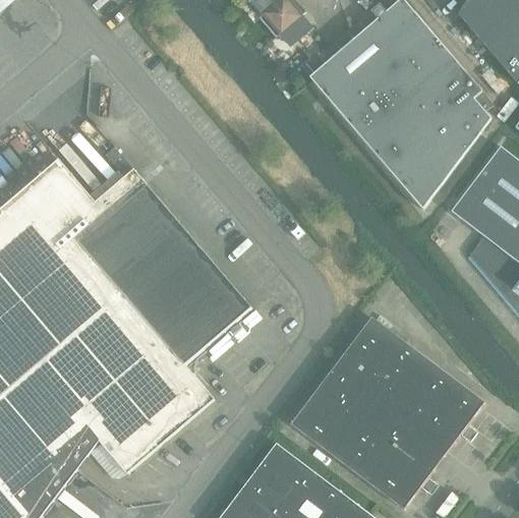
[(252,0),(251,1),(262,13),(256,17),(274,37),(279,33),(288,45),(309,26),(299,15),(303,11),(294,0),(252,0)]
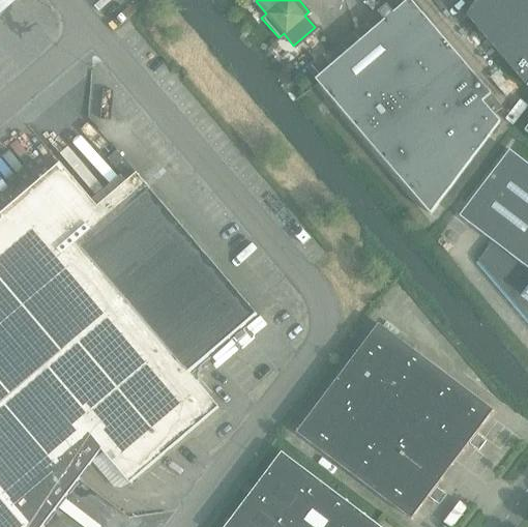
[(322,70),(313,78),(429,212),(498,120),(480,99),(489,92),(434,27),(419,10),(410,0),(404,0),(391,10),(384,3),(376,10),(382,19),(357,39),(332,60),(330,62),(324,55),(315,62),(322,70)]
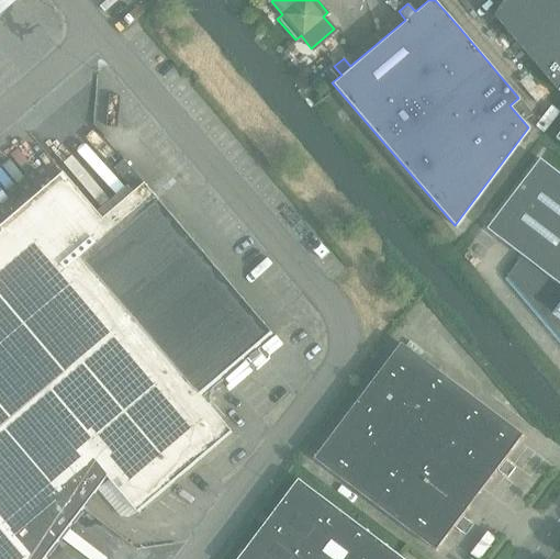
[(503,0),(493,14),(521,47),(557,89),(559,85),(559,0),(503,0)]
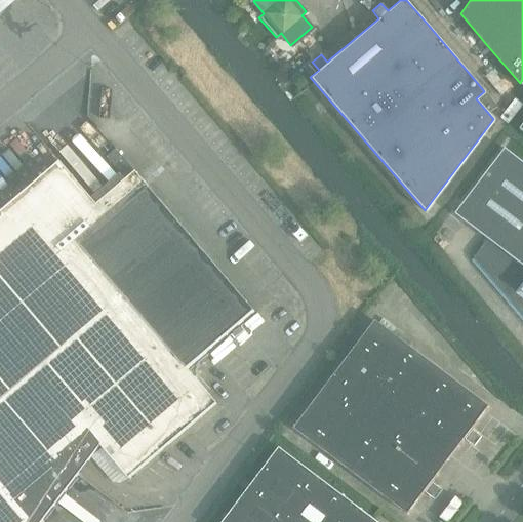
[(522,162),(503,147),(452,212),(485,237),(472,256),(522,316),(522,162)]
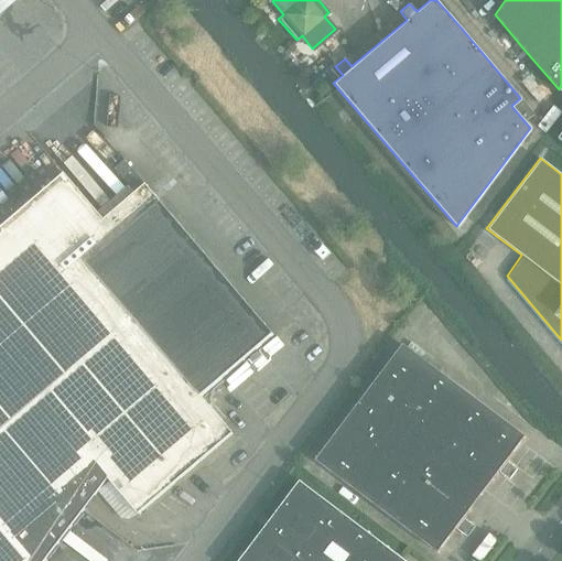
[(0,560),(40,560),(80,508),(92,494),(105,476),(136,511),(229,431),(198,395),(271,333),(122,159),(112,168),(126,183),(133,191),(101,218),(95,211),(62,172),(0,224),(0,560)]
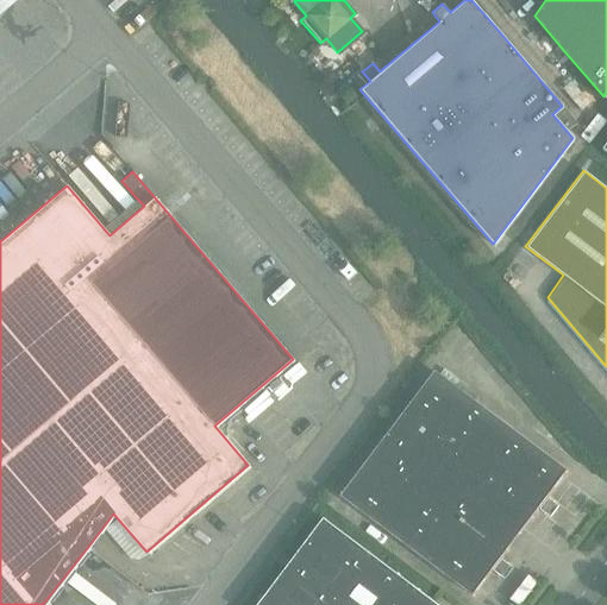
[(432,369),(338,493),(355,506),(452,580),(470,594),(505,548),(499,542),(523,511),(530,516),(564,470),(526,441),(446,380),(432,369)]
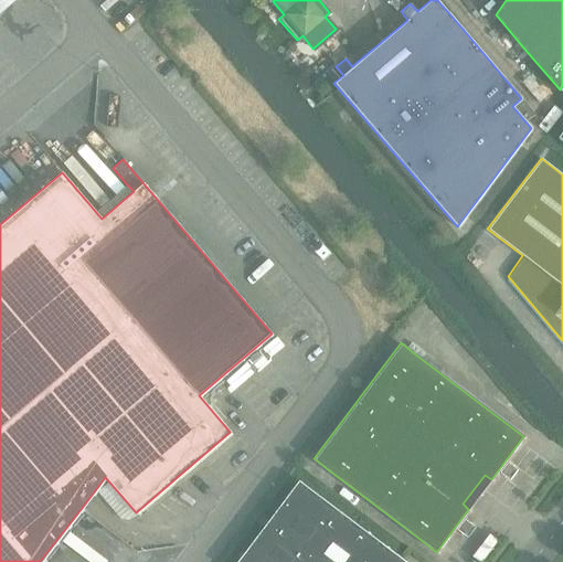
[(297,480),(235,561),(405,561),(399,557),(311,490),(297,480)]
